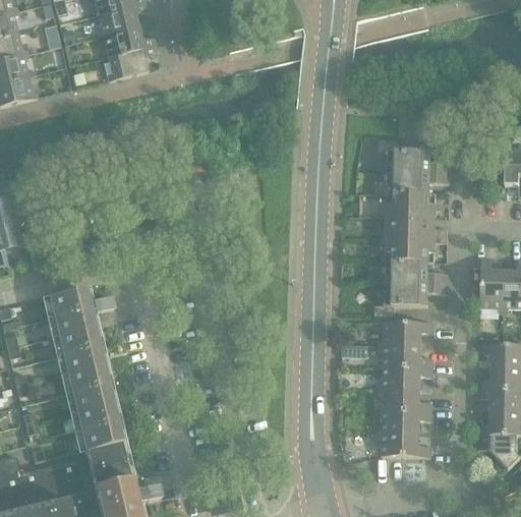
[(0,0),(0,14),(16,11),(15,7),(10,8),(8,0),(0,0)]
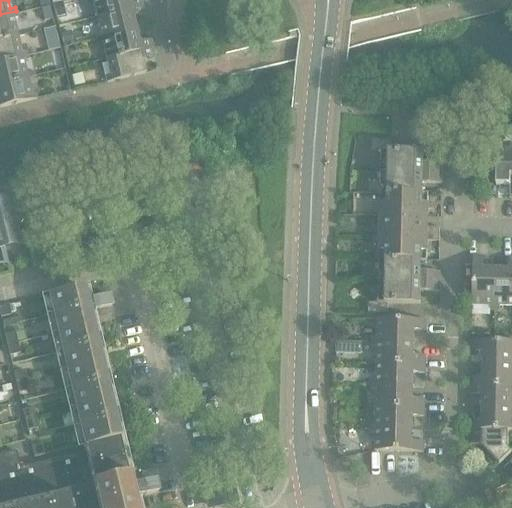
[(62,0),(53,2),(56,14),(64,12),(62,0)]
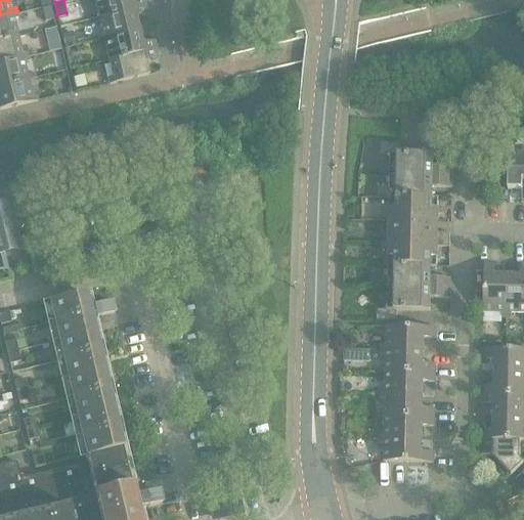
[(144,4),(143,0),(95,0),(98,14),(144,4)]
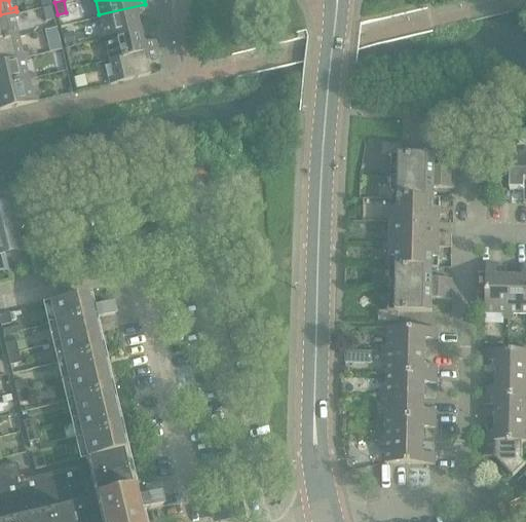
[(50,3),(42,5),(45,17),(53,15),(50,3)]
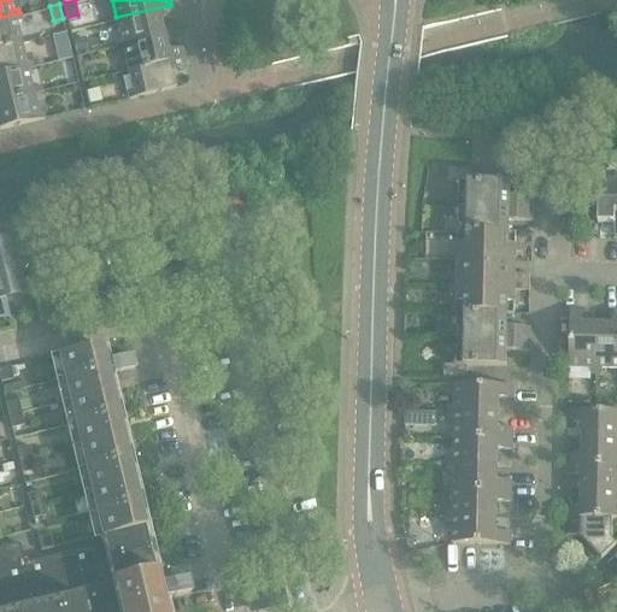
[(121,37),(115,39),(116,43),(163,33),(159,18),(172,15),(170,5),(116,17),(121,37)]
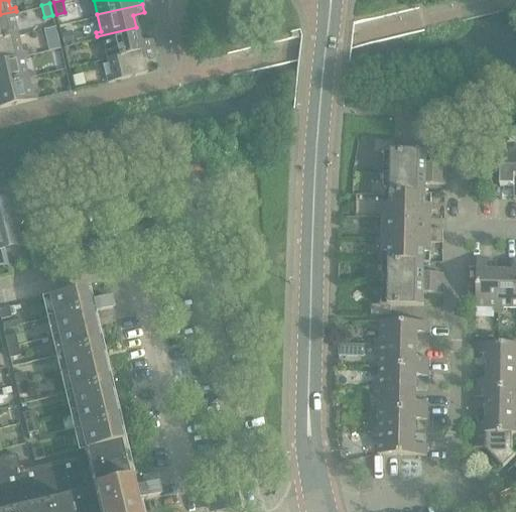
[(16,11),(0,14),(0,36),(16,33),(12,16),(17,15),(16,11)]
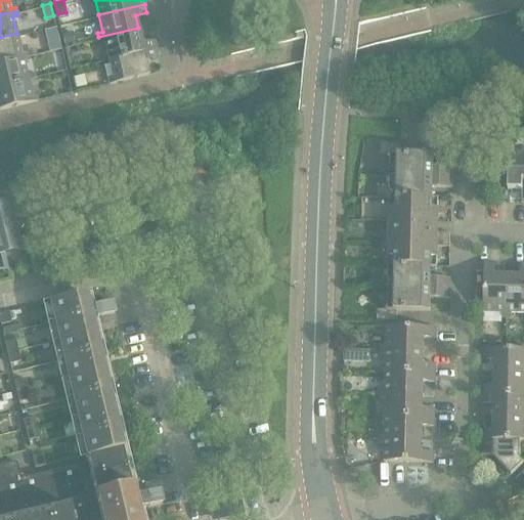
[(138,28),(98,37),(99,42),(104,40),(108,57),(155,47),(153,38),(141,41),(138,28)]
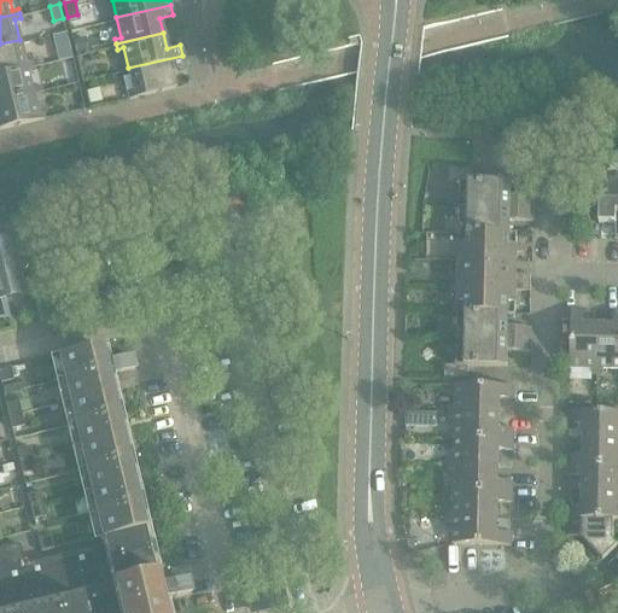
[(82,35),(73,38),(75,50),(85,47),(82,35)]
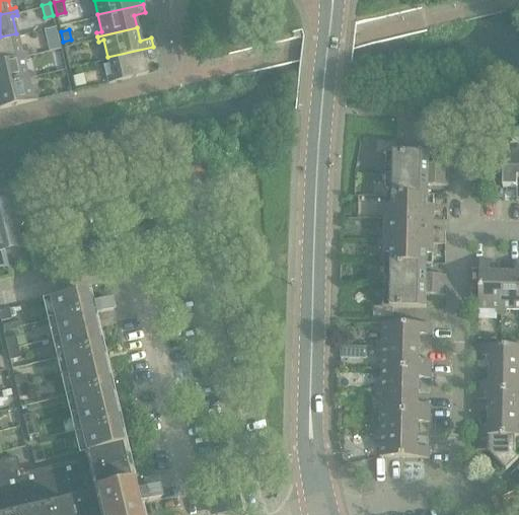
[(16,33),(0,37),(0,60),(26,54),(25,50),(20,51),(16,33)]
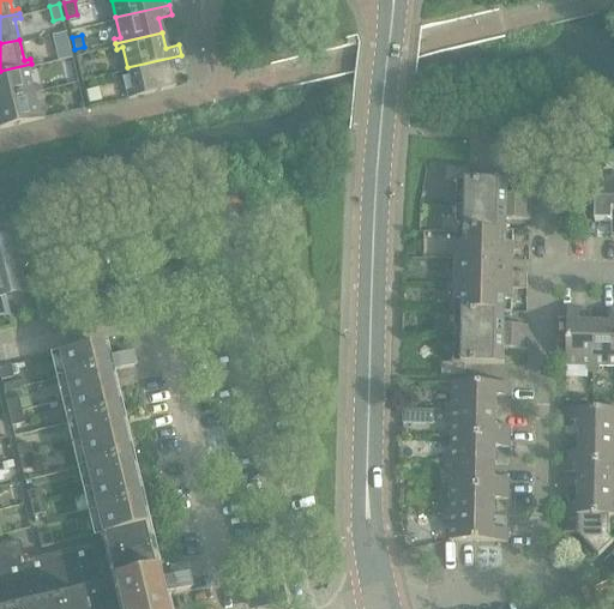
[(68,43),(55,47),(58,58),(71,54),(68,43)]
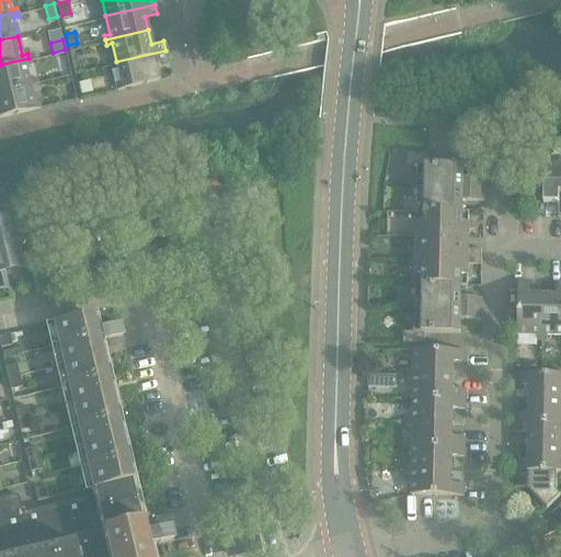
[(116,61),(121,80),(115,81),(116,88),(159,78),(156,63),(168,59),(165,50),(116,61)]
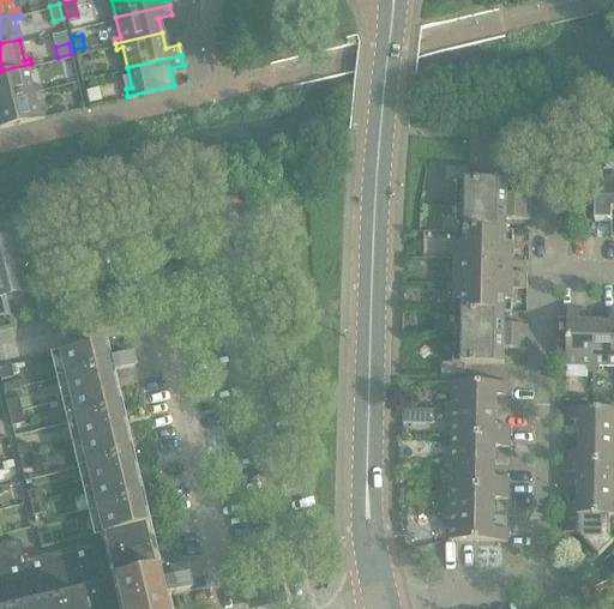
[(0,71),(0,97),(31,90),(26,70),(32,68),(31,64),(0,71)]
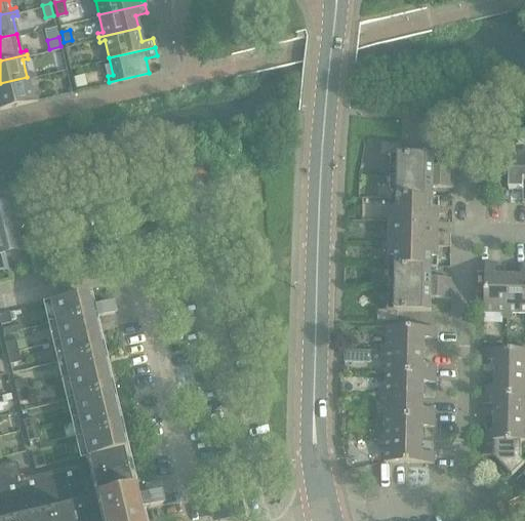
[(83,73),(73,75),(75,85),(85,83),(83,73)]
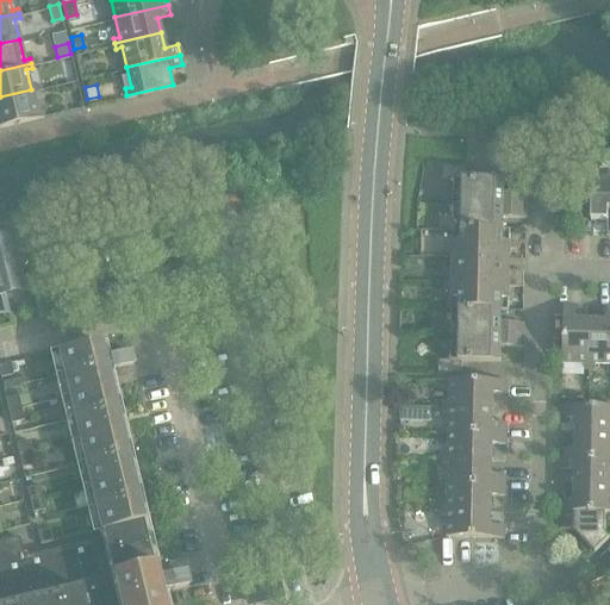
[(31,89),(0,97),(0,124),(43,114),(42,108),(36,110),(31,89)]
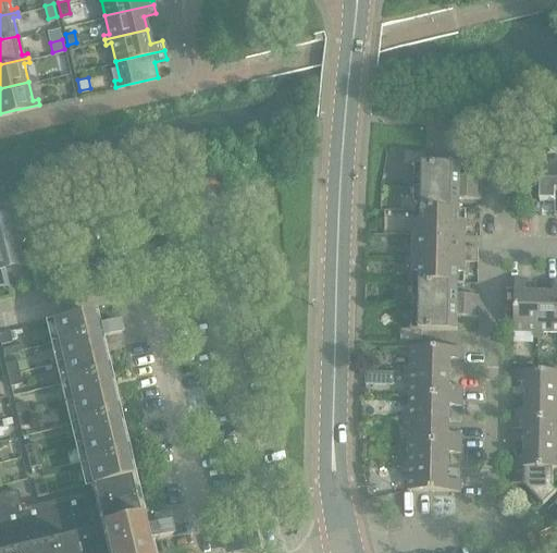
[(480,196),(480,175),(459,174),(460,160),(424,160),(425,149),(404,149),(404,160),(413,160),(410,327),(400,327),(400,338),(421,338),(421,327),(456,328),(457,314),(478,314),(478,293),(457,292),(457,281),(463,281),(465,259),(478,259),(478,245),(465,244),(465,208),(459,208),(459,196),(480,196)]
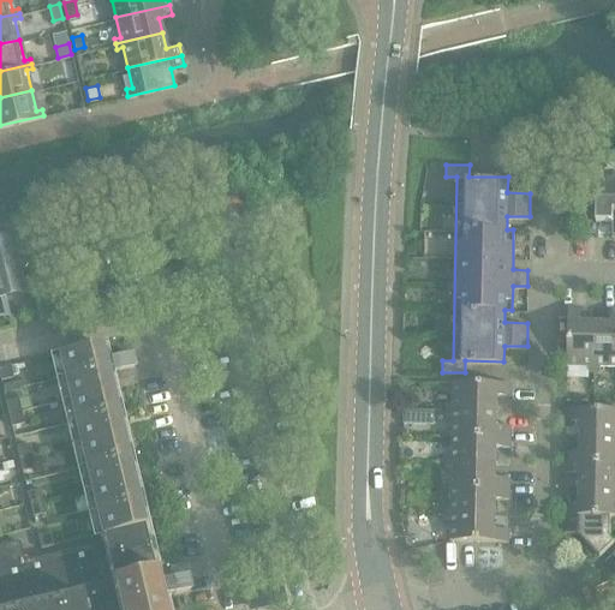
[(611,220),(611,234),(614,233),(614,175),(603,175),(603,169),(596,169),(596,219),(611,220)]
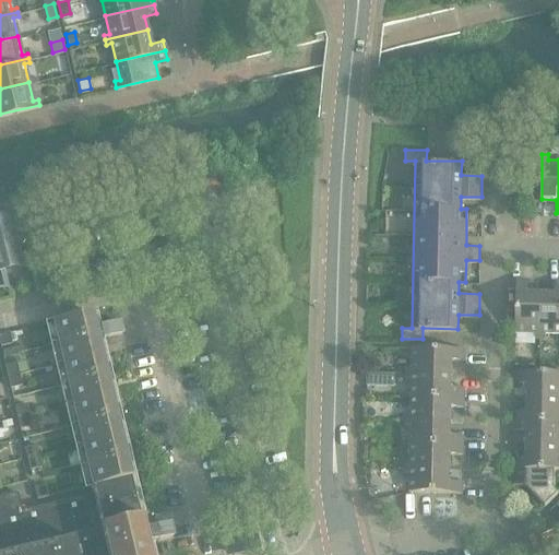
[(230,201),(256,195),(253,185),(228,190),(230,201)]
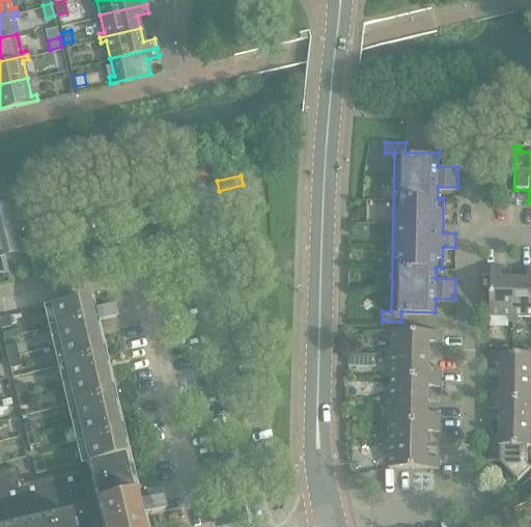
[(0,270),(2,270),(0,260),(0,253),(18,250),(16,242),(17,242),(15,231),(21,222),(29,220),(20,184),(21,184),(21,182),(0,187),(0,270)]
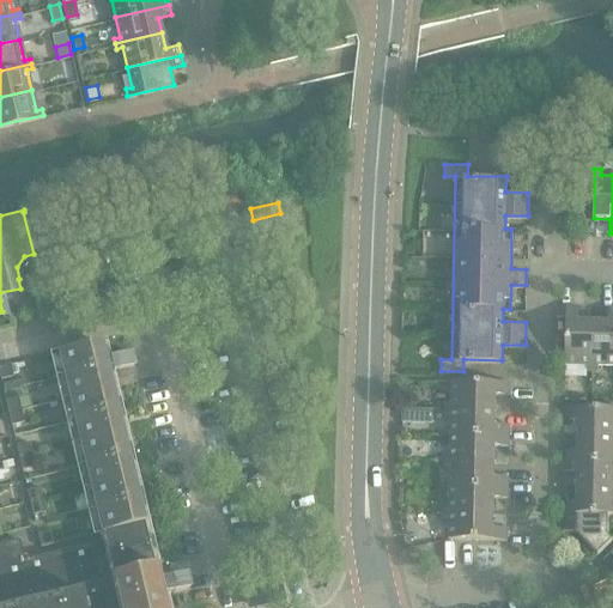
[(566,304),(565,362),(587,363),(587,368),(592,368),(593,318),(578,318),(578,304),(566,304)]
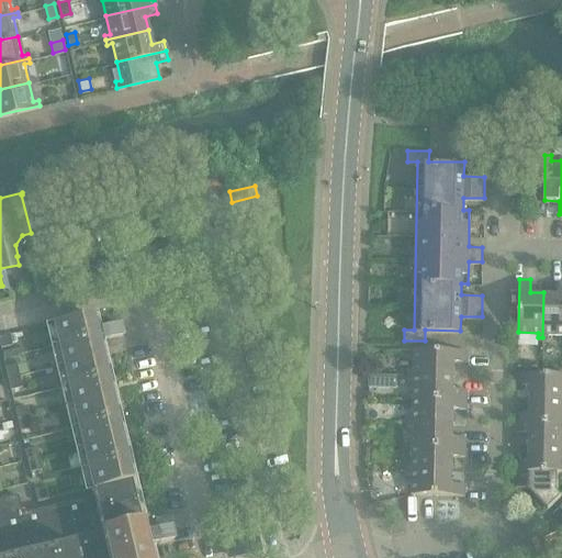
[(543,292),(542,337),(548,338),(548,333),(561,333),(561,279),(558,279),(558,293),(543,292)]
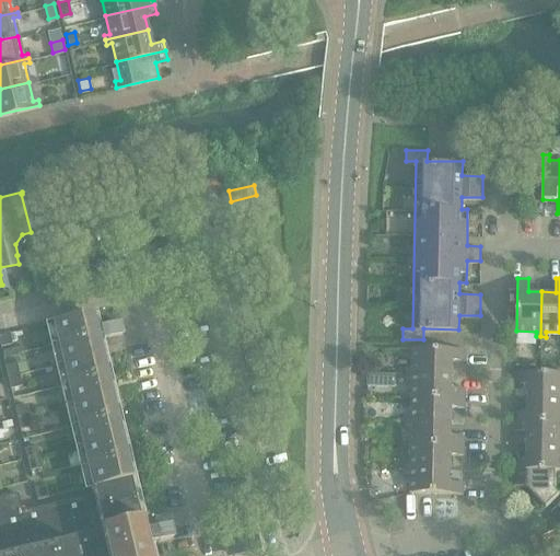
[(148,555),(146,545),(171,539),(167,525),(166,525),(165,518),(159,519),(160,525),(142,530),(131,485),(132,484),(131,483),(131,484),(129,477),(130,477),(130,476),(129,476),(96,339),(114,335),(116,342),(123,340),(120,333),(121,333),(118,321),(93,326),(90,311),(51,320),(91,485),(90,485),(91,486),(93,493),(21,510),(18,490),(0,494),(0,555),(148,555)]
